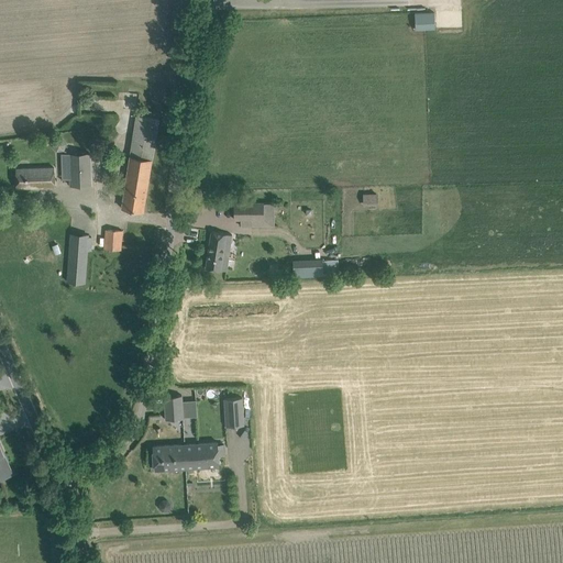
[(152,161),(158,119),(138,116),(122,208),(144,211),(152,161)]
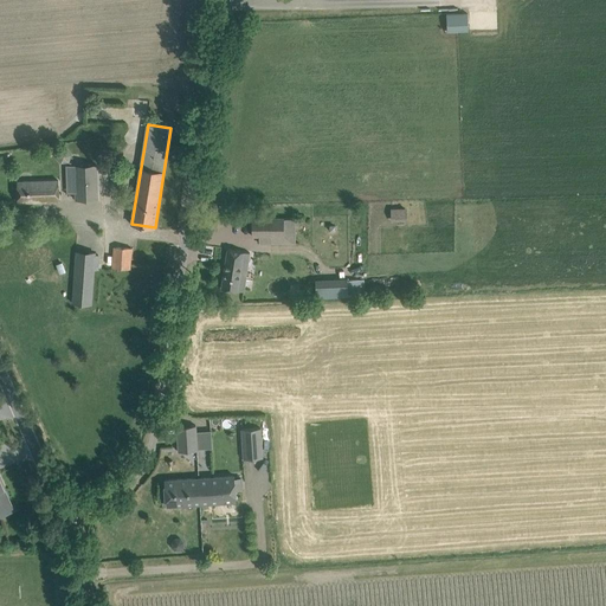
[(73,155),(68,149),(59,148),(56,156),(62,163),(70,162),(73,155)]
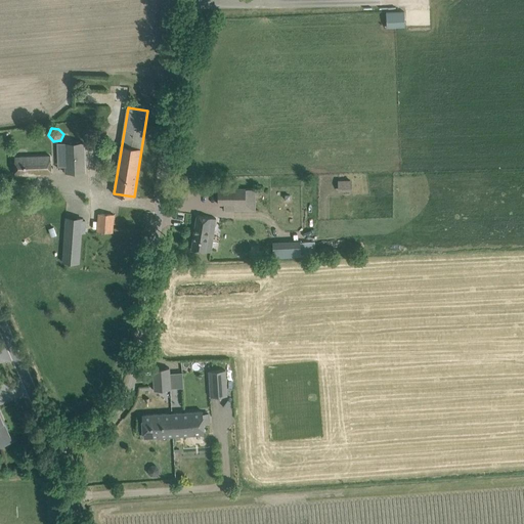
[(84,142),(64,143),(66,173),(85,172),(84,142)]
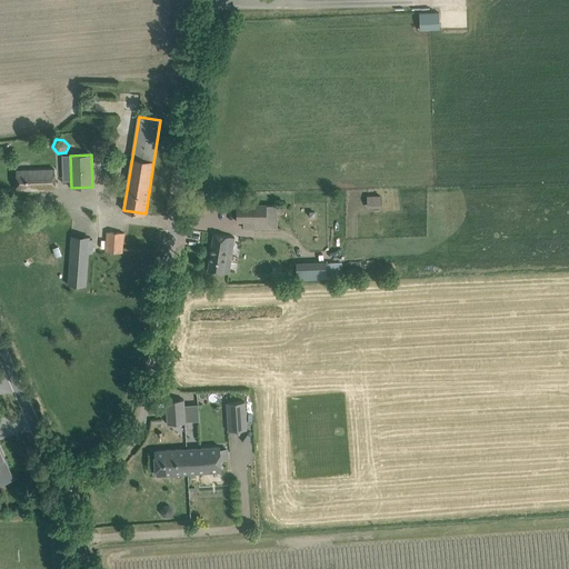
[(17,190),(56,189),(55,169),(17,171),(17,190)]
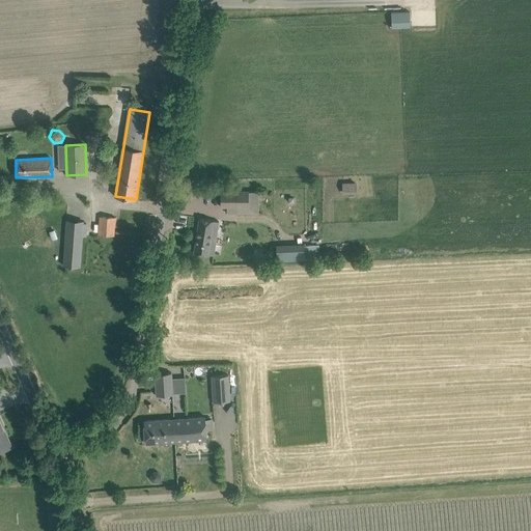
[(258,192),(249,192),(249,191),(221,191),(221,206),(227,206),(227,214),(238,213),(238,207),(249,207),(249,206),(258,206),(258,192)]
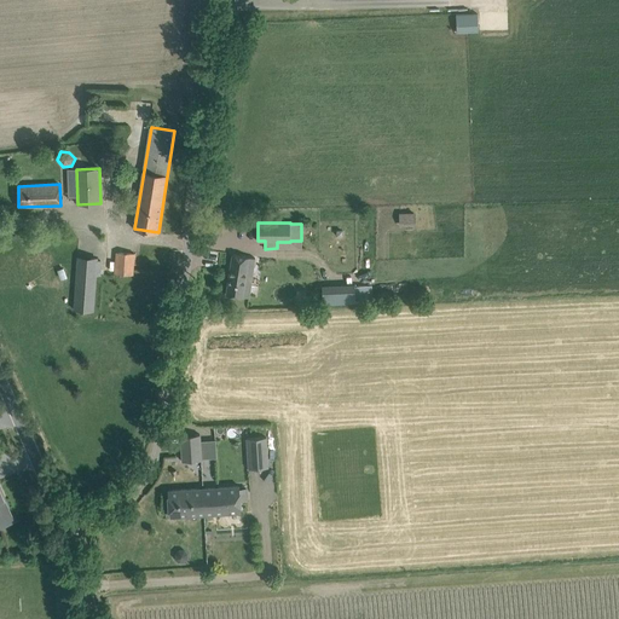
[(134,254),(122,253),(116,253),(115,273),(133,275),(134,254)]
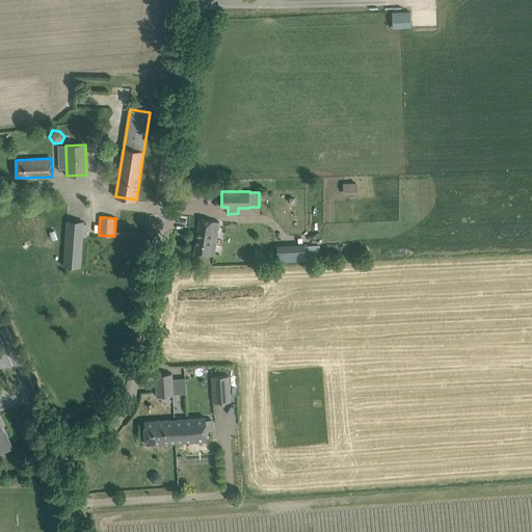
[(200,218),(194,254),(209,256),(209,255),(214,256),(219,221),(200,218)]
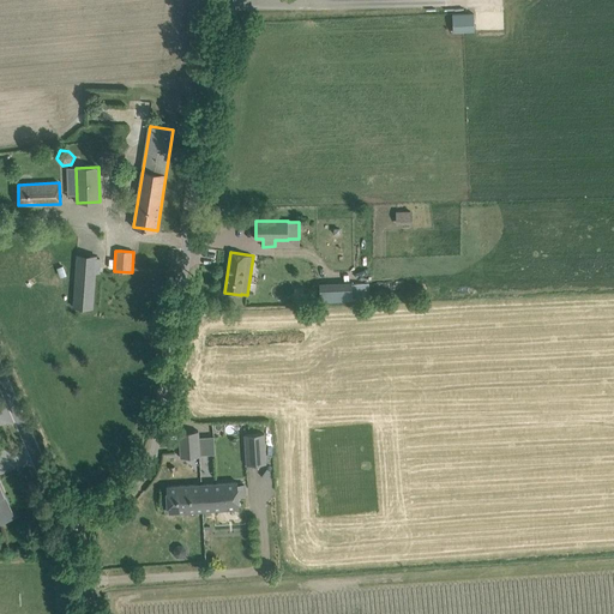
[(92,308),(96,258),(77,257),(73,307),(92,308)]
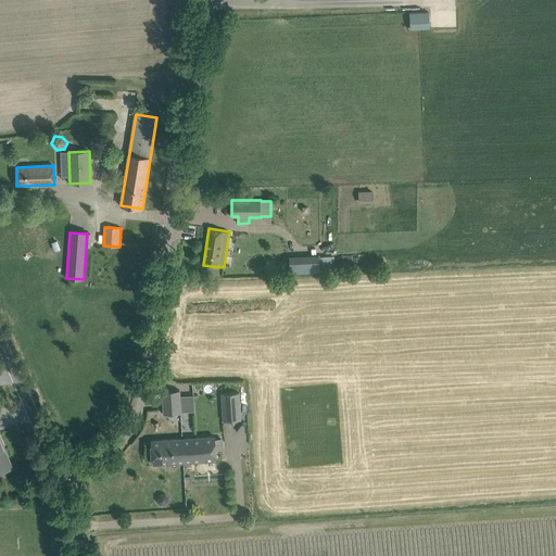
[(164,414),(181,413),(179,391),(163,392),(164,414)]
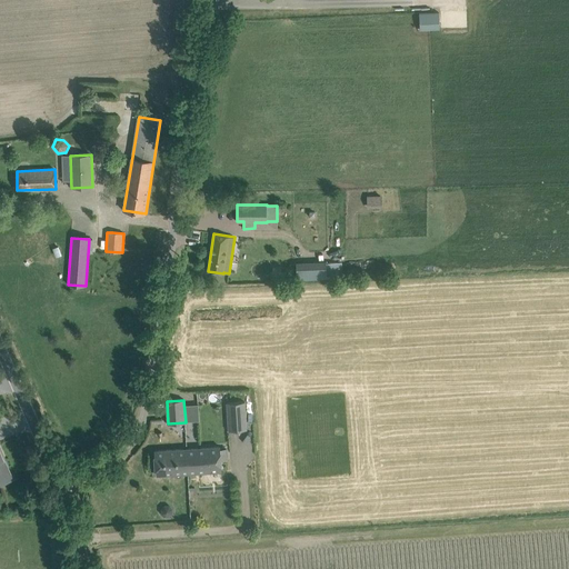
[(229,431),(247,430),(245,402),(227,403),(229,431)]
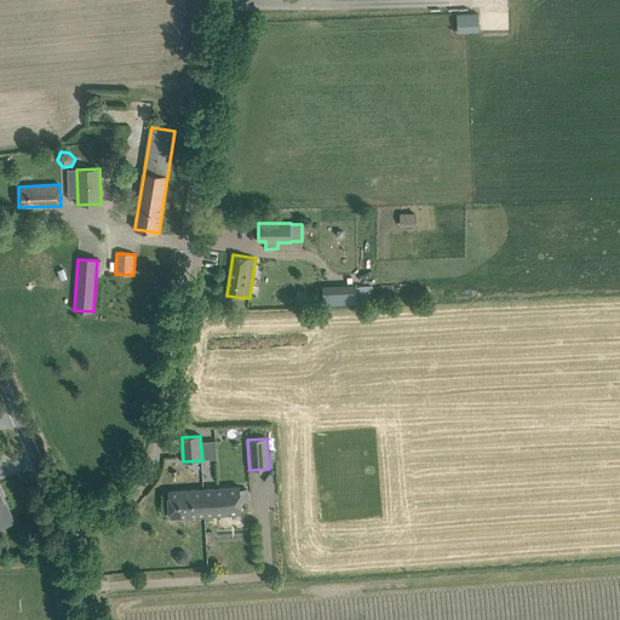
[(7,504),(6,500),(0,487),(0,527),(0,528),(1,529),(16,522),(12,515),(11,516),(6,505),(7,504)]
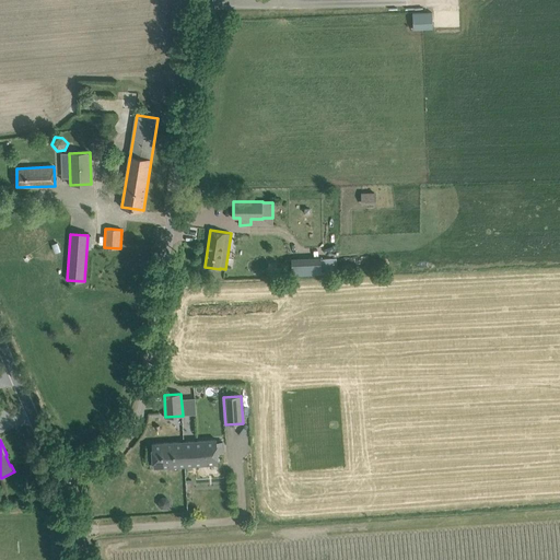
[(153,467),(164,467),(218,464),(217,454),(216,443),(216,440),(152,444),(153,467)]
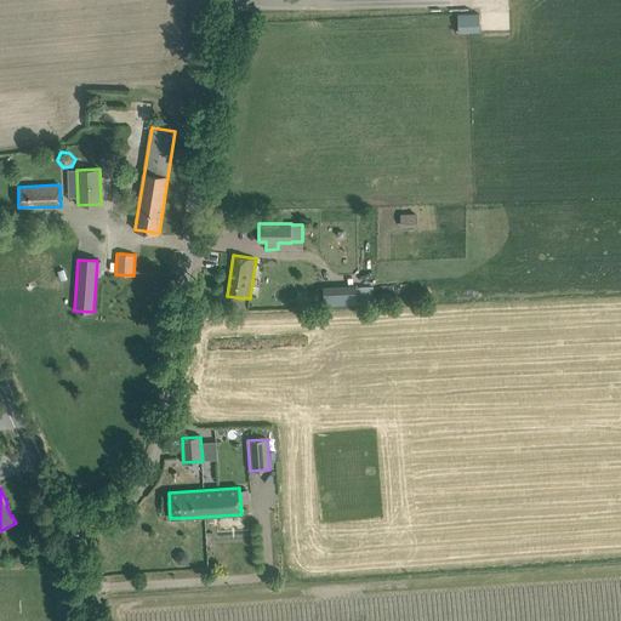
[(176,556),(176,559),(180,563),(184,563),(188,560),(188,554),(184,552),(180,552),(176,556)]
